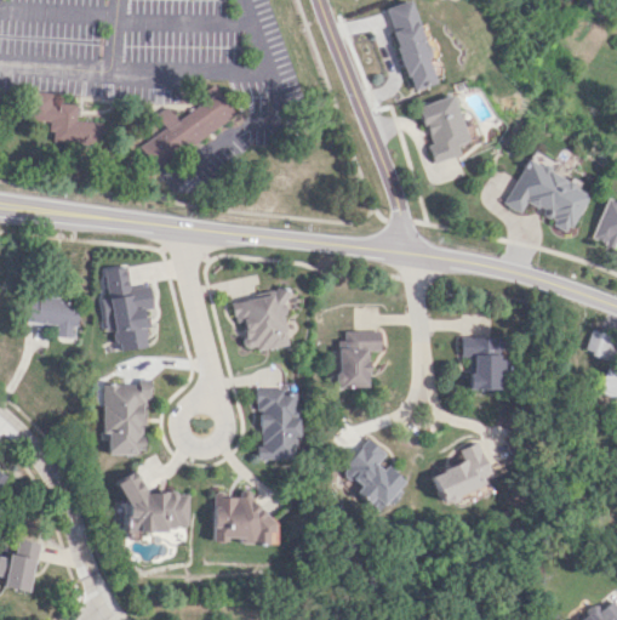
[(439,83),(410,1),(384,10),(413,91),(439,83)]
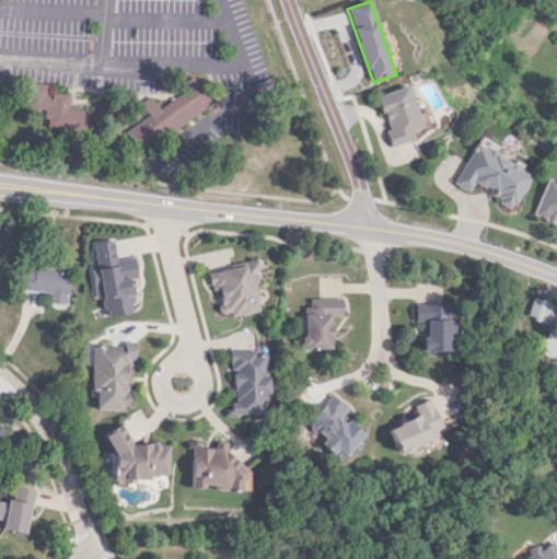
[(213,104),(198,81),(160,107),(153,96),(142,103),(151,116),(127,131),(141,152),(213,104)]
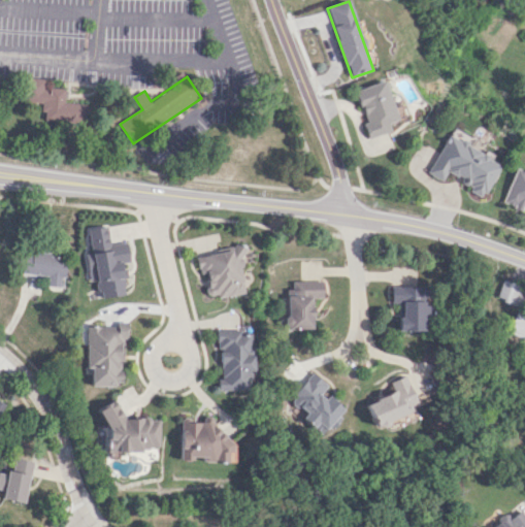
[(67,103),(68,89),(52,88),(53,80),(29,78),(27,102),(45,103),(44,121),(88,124),(89,104),(67,103)]
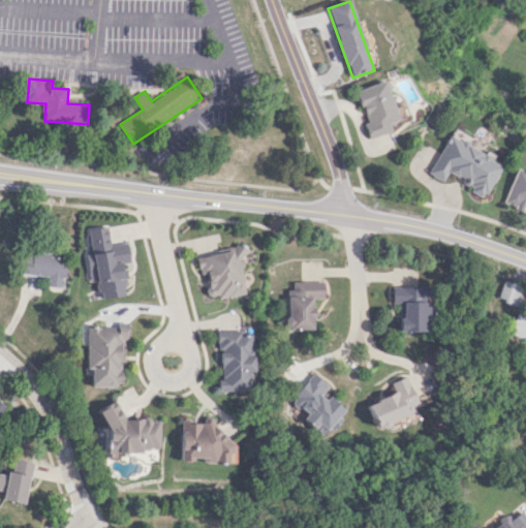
[(372,138),(394,132),(391,124),(400,121),(388,81),(358,91),(372,138)]
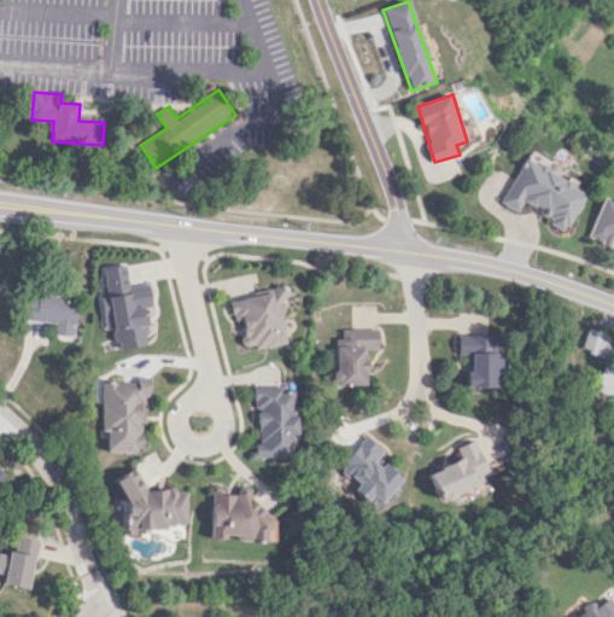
[(502,204),(519,211),(524,202),(542,209),(539,214),(551,220),(549,225),(568,233),(586,190),(520,162),(502,204)]
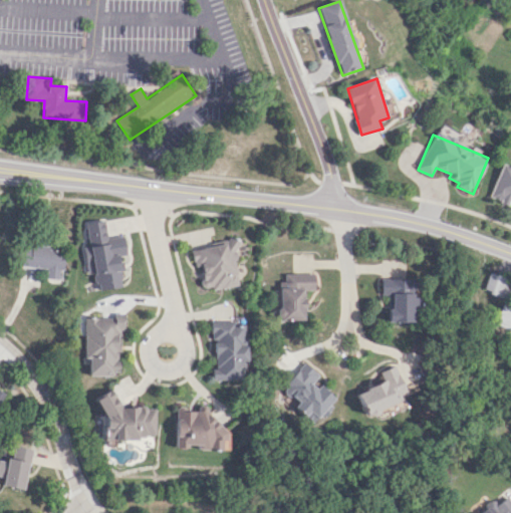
[(510,167),(503,164),(492,196),(510,203),(510,167)]
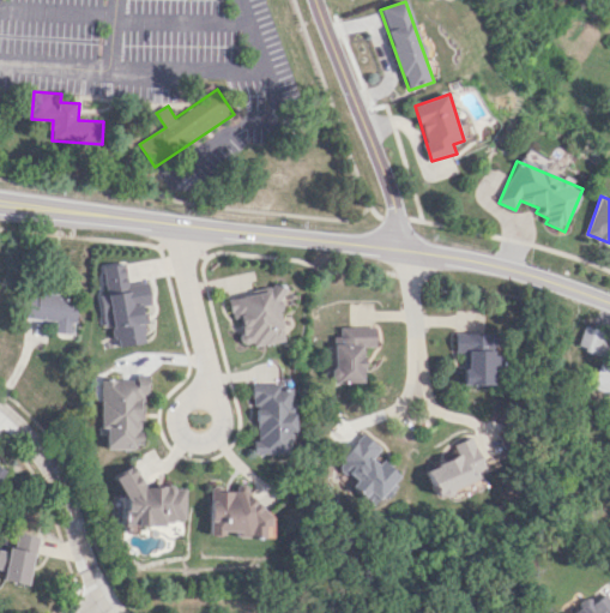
[(104,266),(109,305),(103,306),(106,329),(115,326),(118,348),(149,343),(145,320),(144,320),(142,307),(152,306),(150,283),(131,286),(127,264),(104,266)]
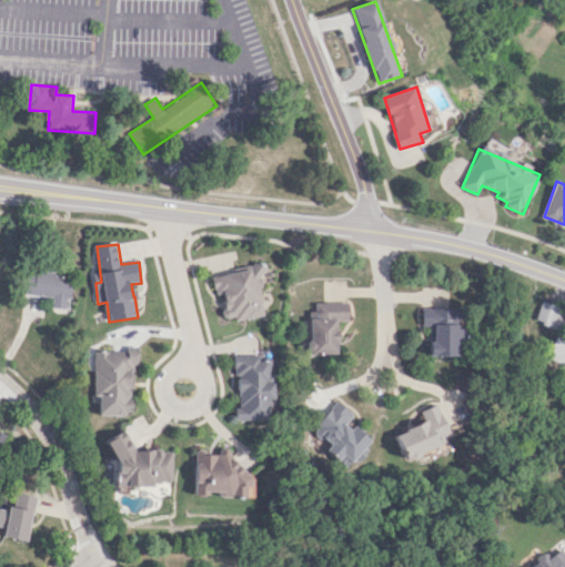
[(212,274),(217,296),(222,295),(226,320),(235,317),(236,321),(268,316),(259,266),(212,274)]
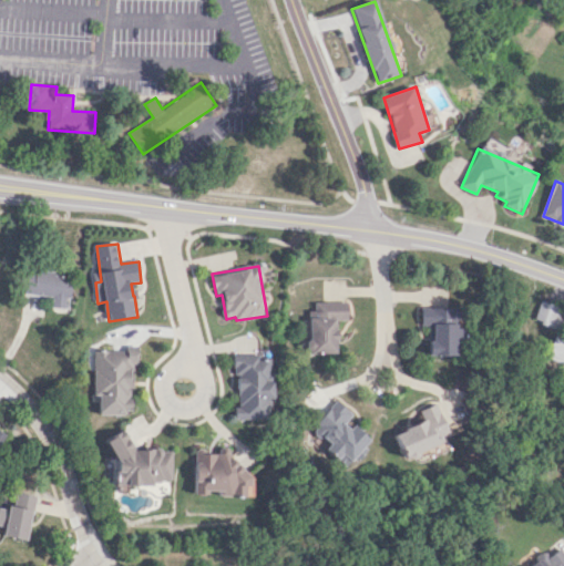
[(53,308),(65,309),(67,299),(72,299),(73,275),(27,271),(26,295),(54,296),(53,308)]
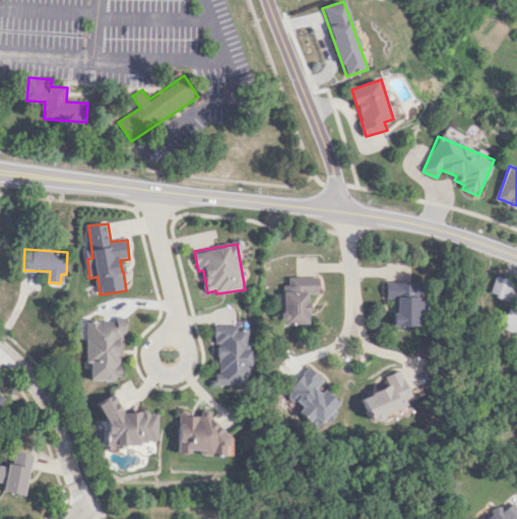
[(320,277),(285,277),(285,325),(310,325),(310,295),(320,295),(320,277)]
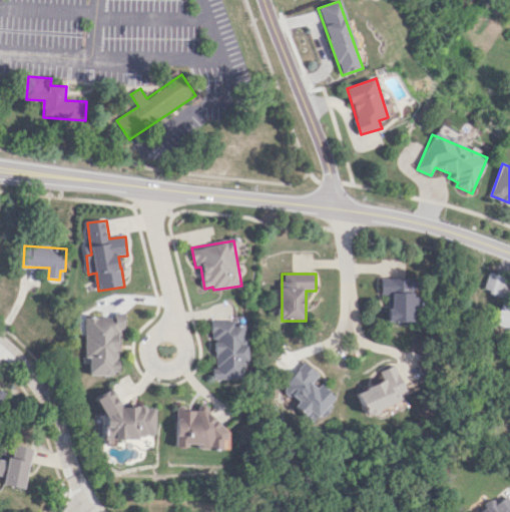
[(509,279),(490,274),(485,291),(509,299),(509,279)]
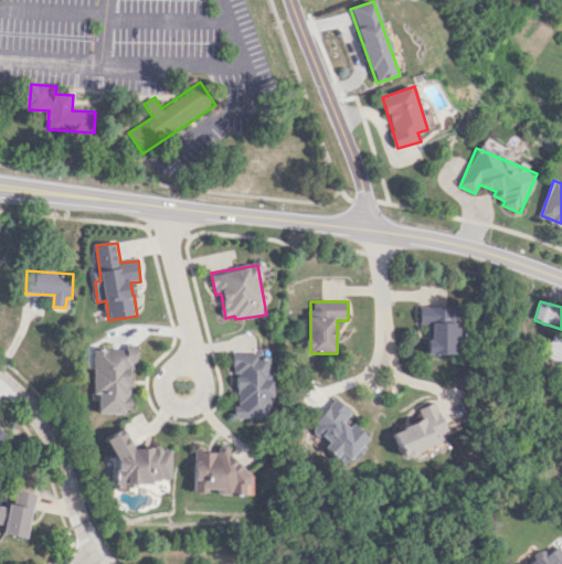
[(460,308),(422,307),(422,326),(432,326),(431,354),(459,355),(460,308)]
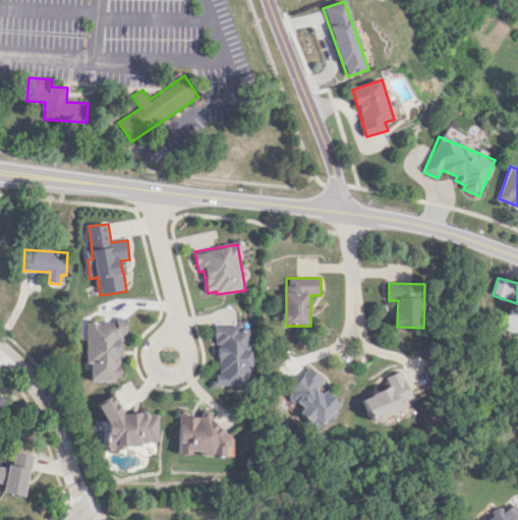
[(517,308),(513,307),(506,329),(517,332),(517,308)]
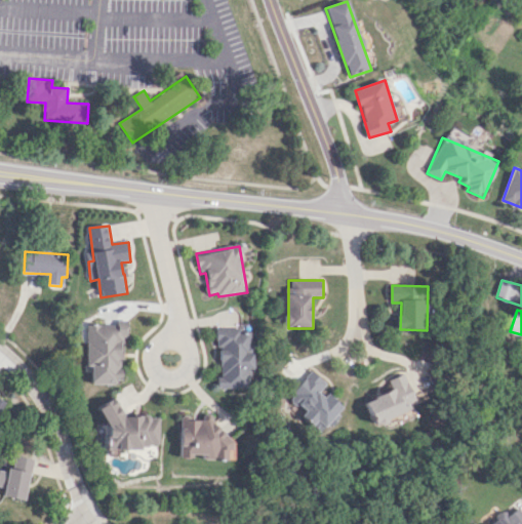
[(91,384),(122,384),(121,340),(128,340),(128,324),(87,324),(87,372),(91,372),(91,384)]
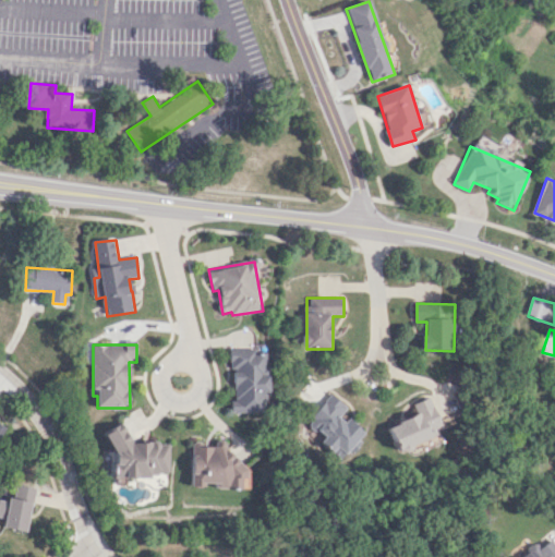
[(269,400),(269,350),(231,351),(233,414),(264,413),(264,401),(269,400)]
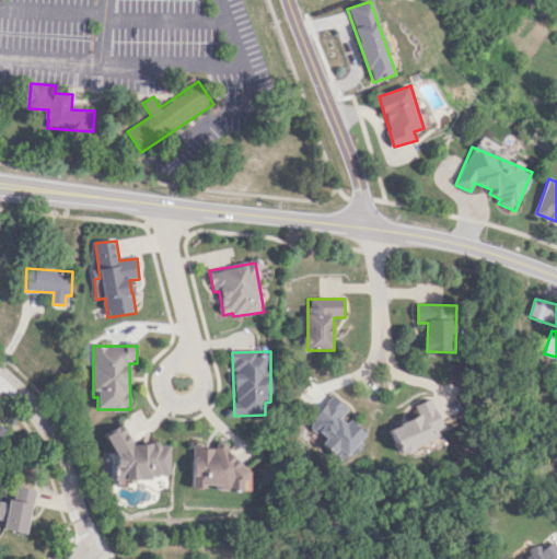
[(346,463),(368,438),(344,416),(350,409),(335,396),(306,428),(346,463)]
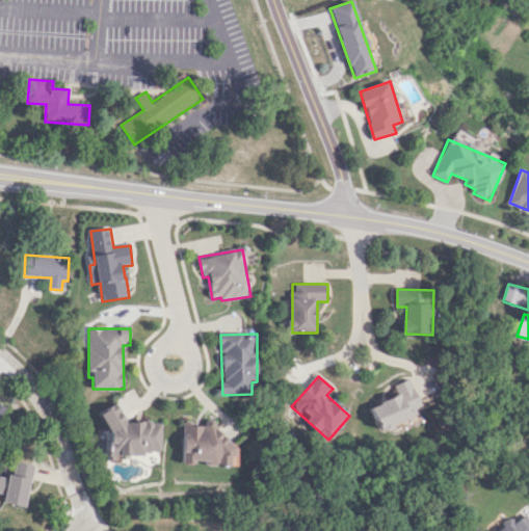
[(423,406),(412,379),(396,386),(400,396),(373,407),(382,430),(419,417),(416,409),(423,406)]
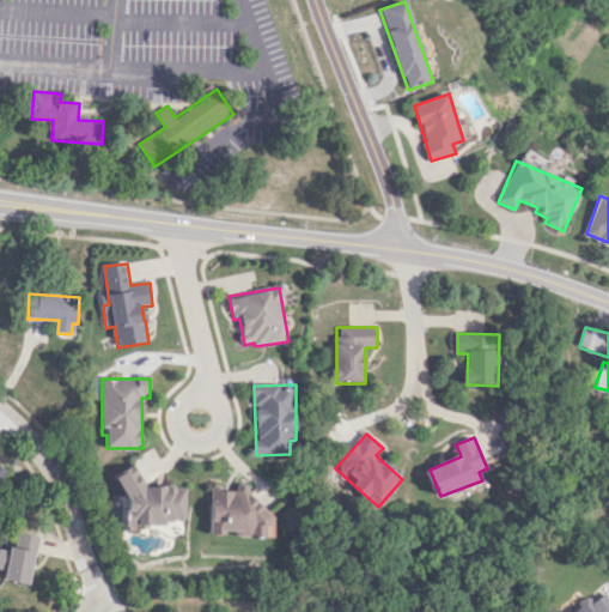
[(0,480),(10,468),(0,460),(0,480)]
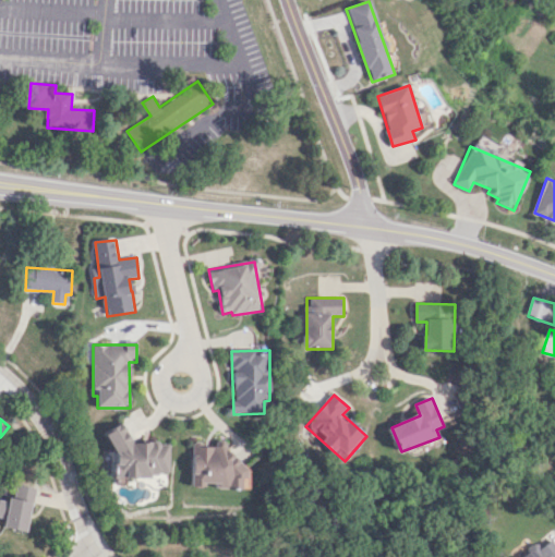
[(115,477),(148,479),(159,473),(169,473),(170,444),(132,443),(123,424),(105,433),(115,455),(115,477)]
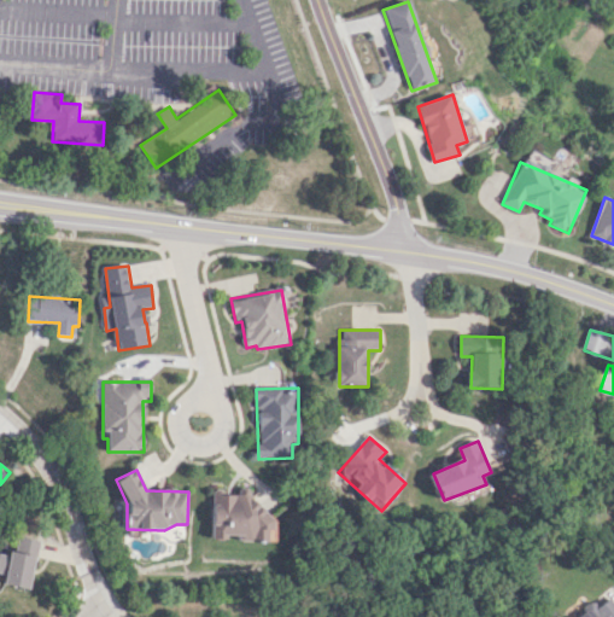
[(212,540),(226,540),(226,535),(238,536),(238,542),(263,542),(263,493),(212,492),(212,540)]
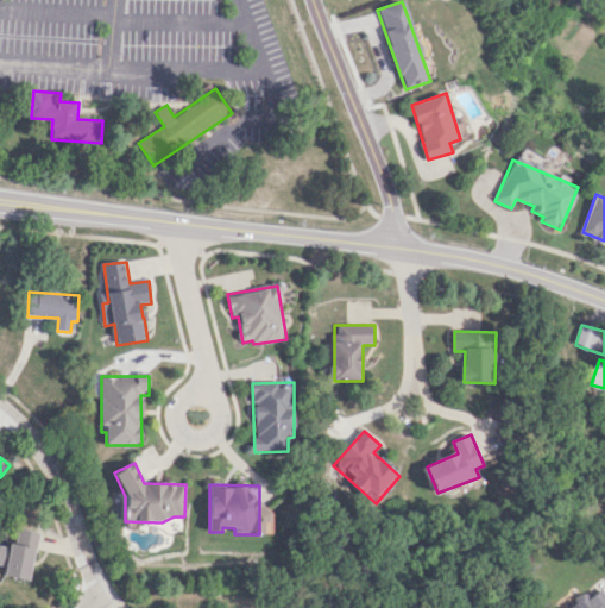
[(0,544),(0,546),(0,565),(7,566),(5,576),(31,581),(42,533),(20,530),(17,547),(0,544)]
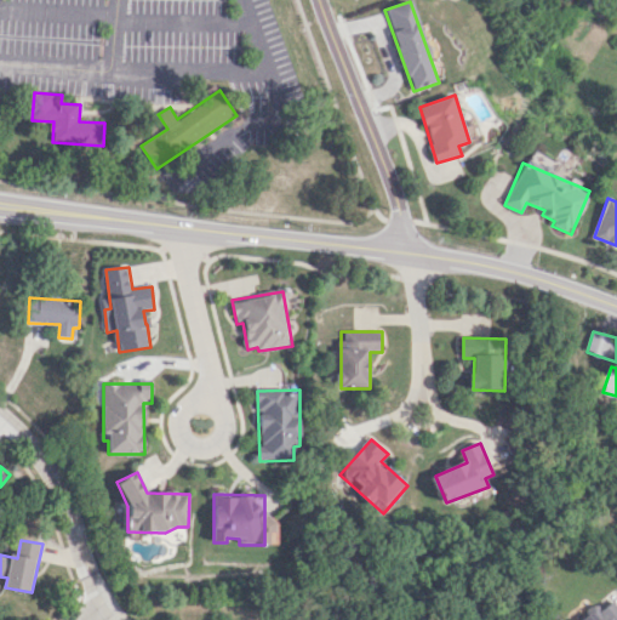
[(616,603),(615,601),(600,610),(598,608),(581,619),(616,619),(616,603)]
